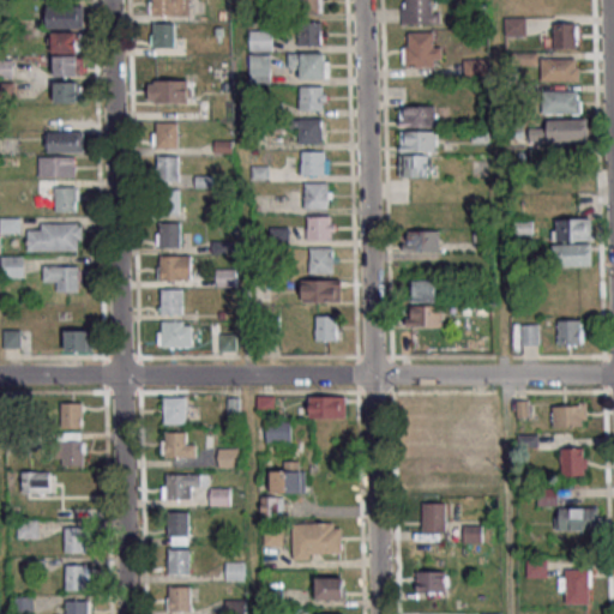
[(188,0),(151,0),(151,16),(190,16),(188,0)]
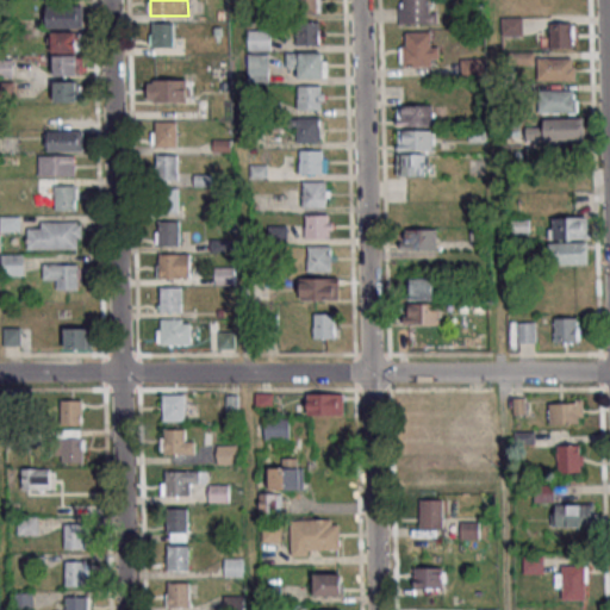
[(293,0),(293,13),(321,13),(321,0),(293,0)]
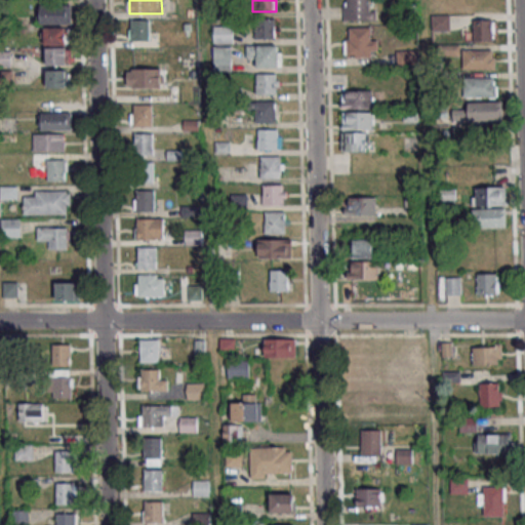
[(369,0),(344,0),(345,21),(376,21),(376,10),(370,10),(369,0)]
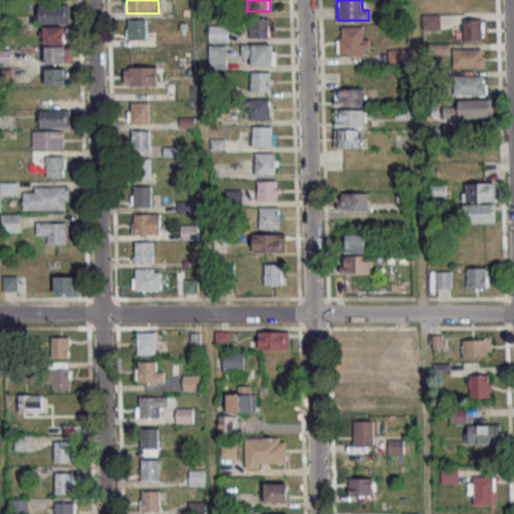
[(70,4),(39,4),(39,23),(70,23),(70,4)]
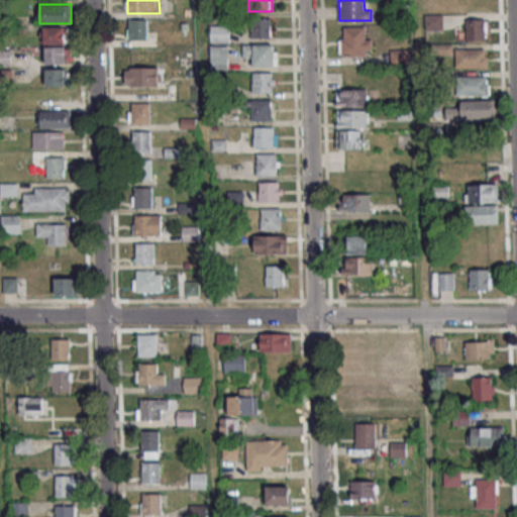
[(425,15),(425,29),(442,29),(442,14),(425,15)]
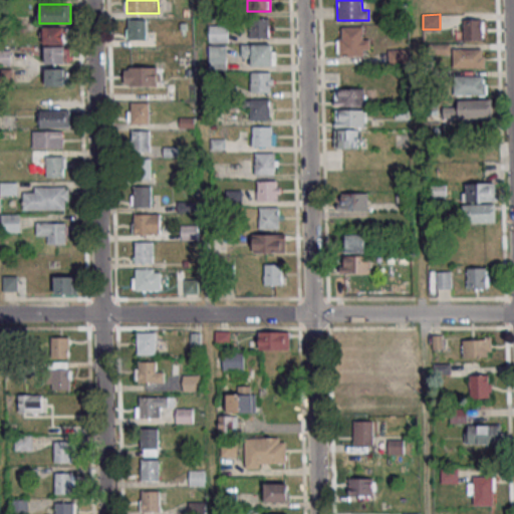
[(269,18),(250,18),(250,38),(269,38),(269,18)]
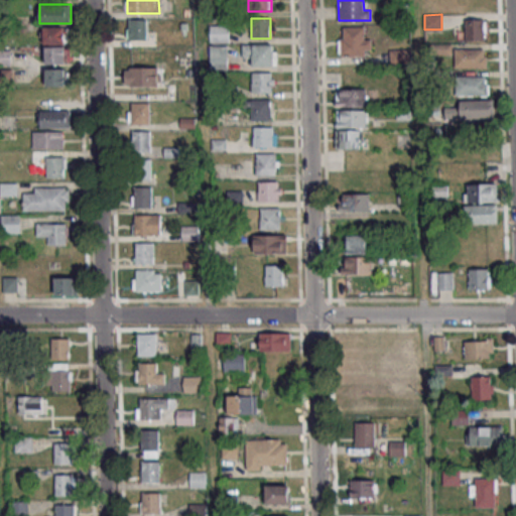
[(127,39),(146,39),(146,19),(127,19),(127,39)]
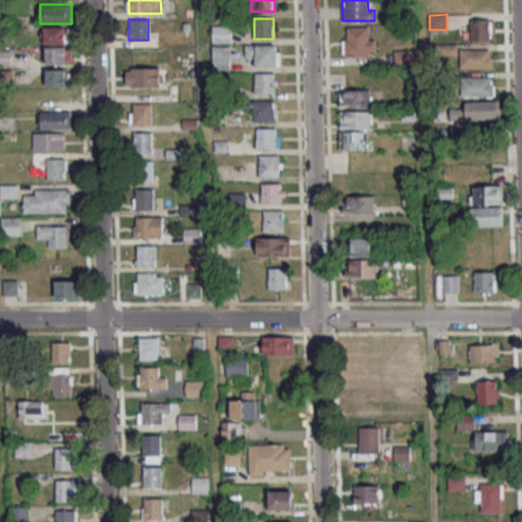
[(490,42),(490,19),(471,19),(470,41),(490,42)]
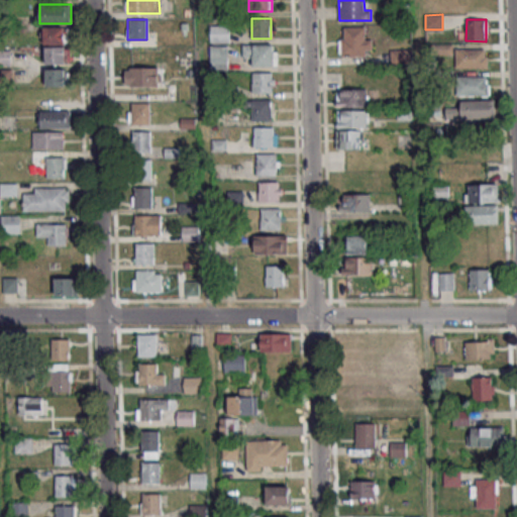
[(229,25),(210,25),(210,42),(229,42),(229,25)]
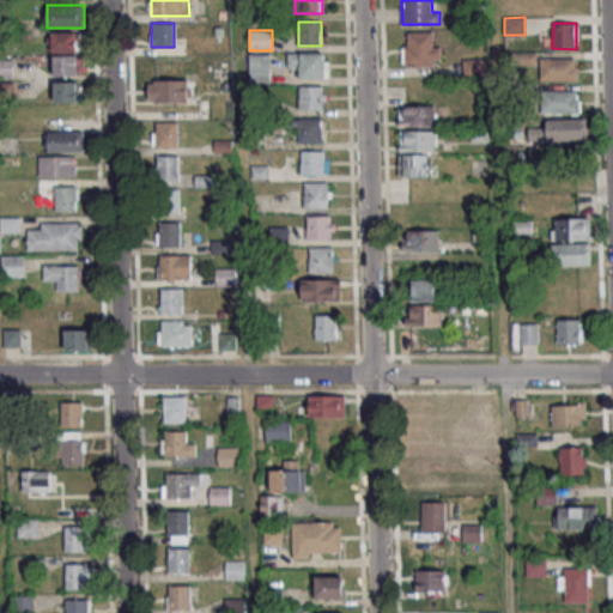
[(434,31),(402,31),(402,66),(442,66),(442,43),(434,43),(434,31)]
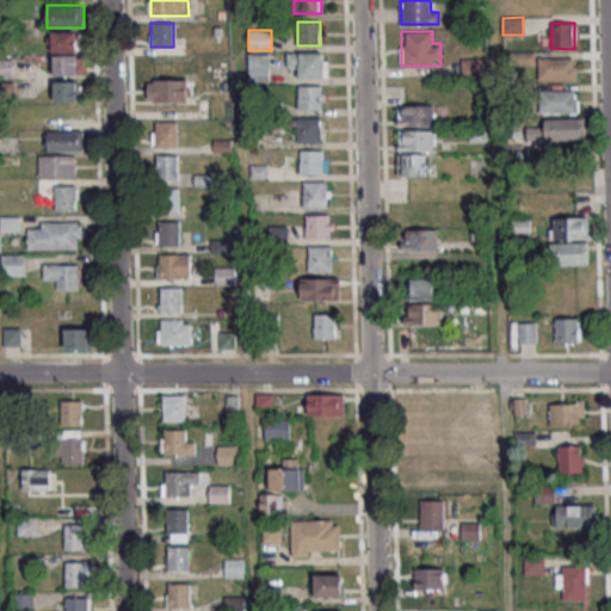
[(327,53),(288,53),(288,67),(297,67),(297,78),(327,78),(327,53)]
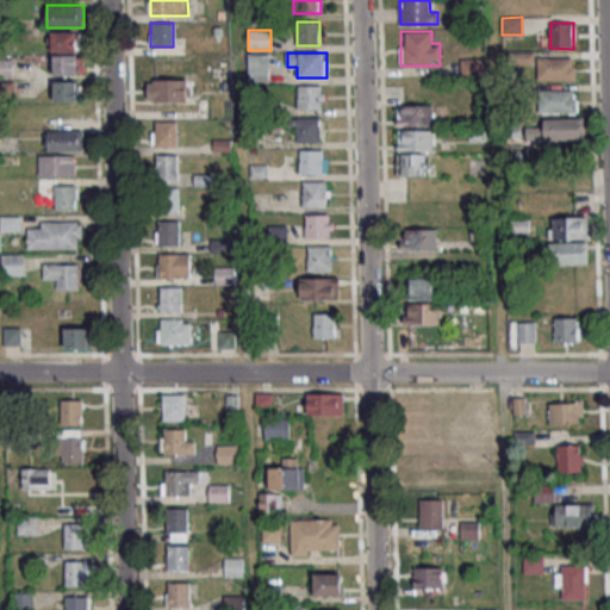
[(53,55),(53,75),(81,75),(81,55),(53,55)]
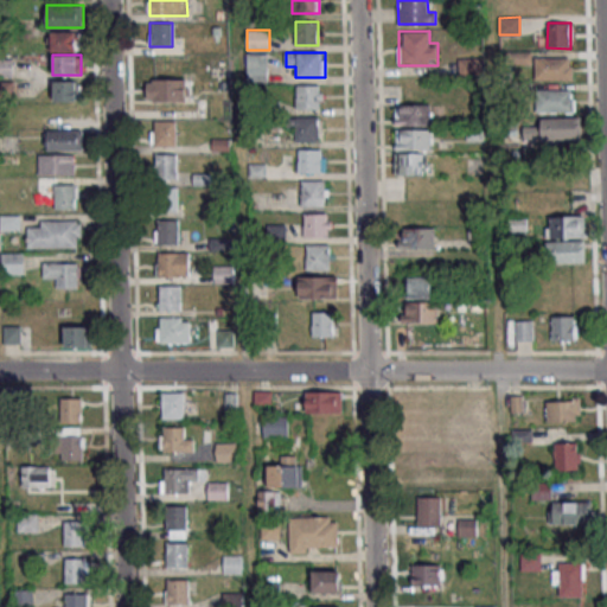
[(267,83),(267,55),(247,55),(247,83),(267,83)]
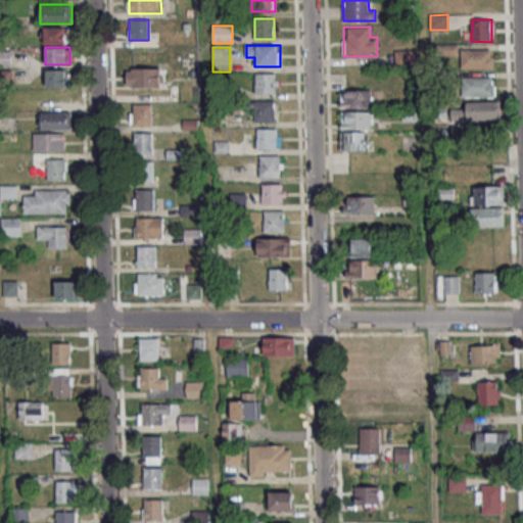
[(462,50),(462,68),(490,68),(490,50),(462,50)]
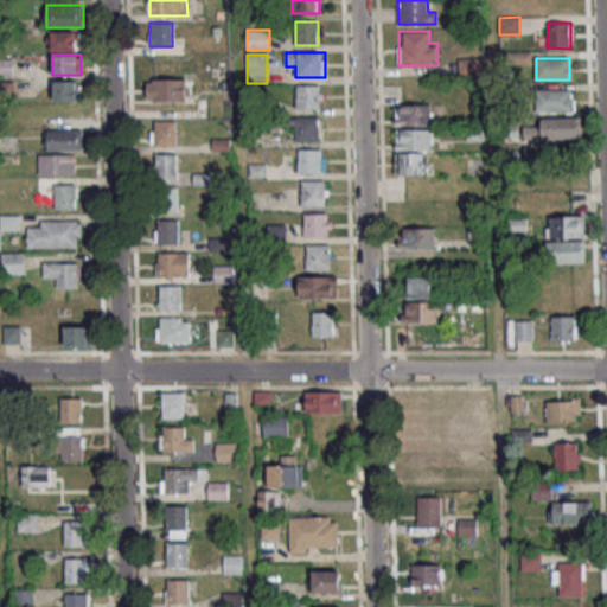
[(460,75),(480,75),(480,59),(460,59),(460,75)]
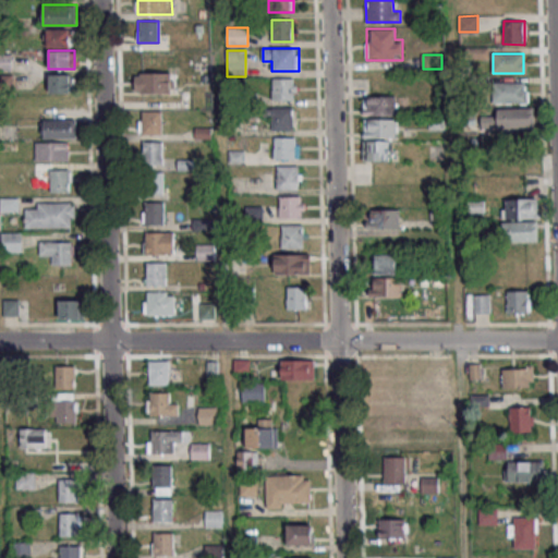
[(173,73),(134,73),(134,93),(173,93),(173,73)]
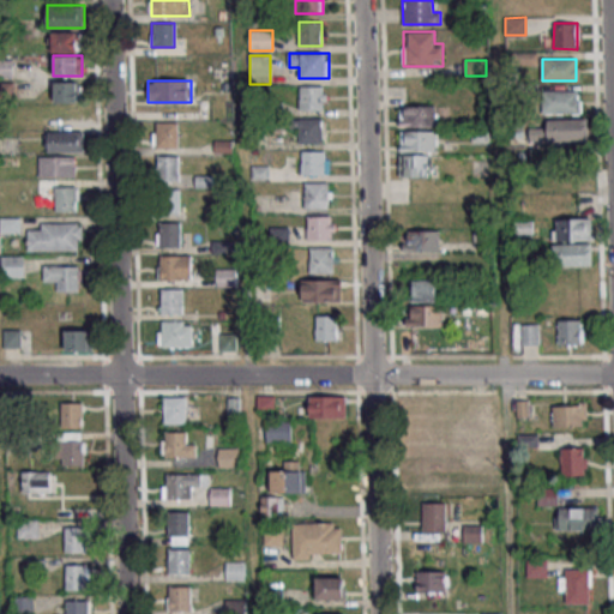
[(324,109),(323,85),(299,86),(300,110),(324,109)]
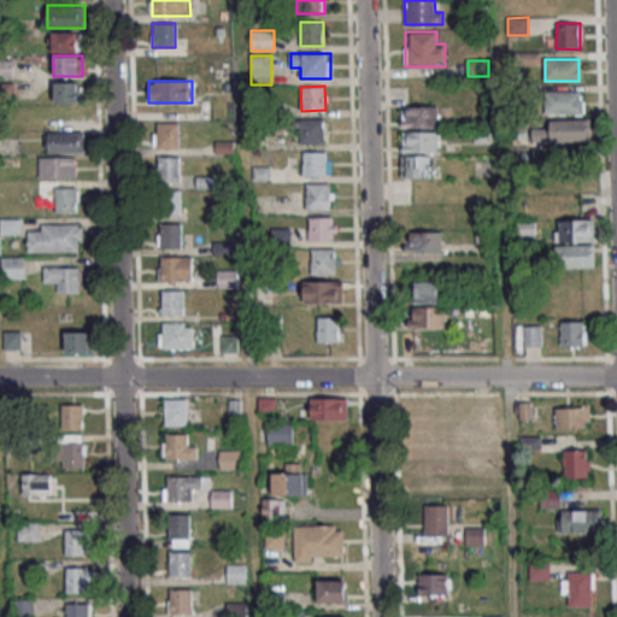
[(583,92),(545,92),(545,115),(583,115),(583,92)]
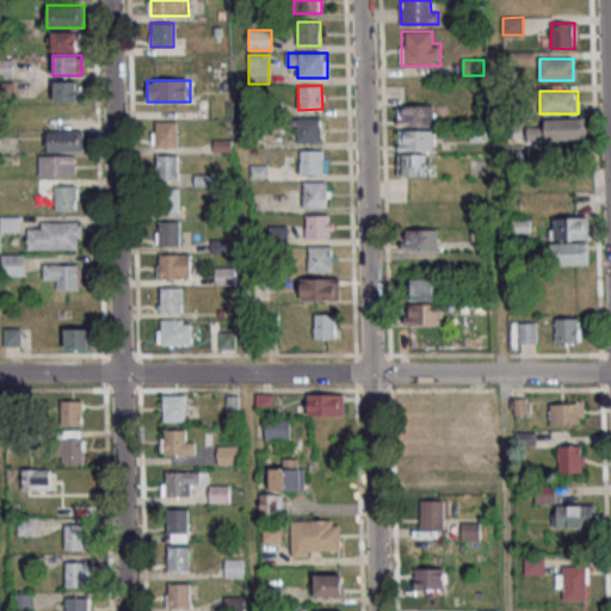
[(434,105),(399,105),(399,125),(434,125),(434,105)]
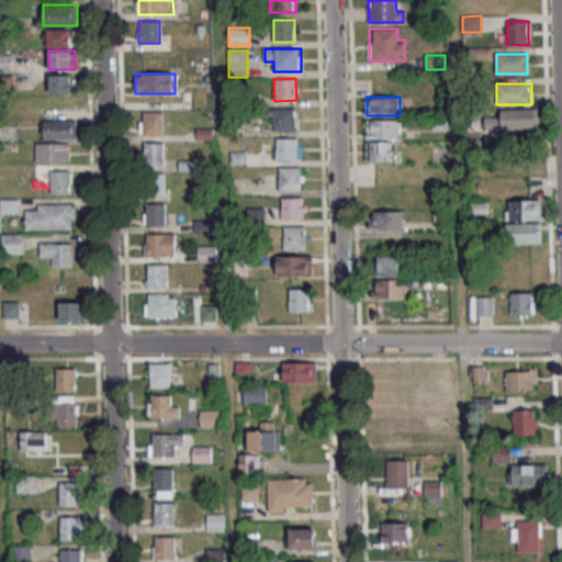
[(295,108),(265,108),(265,119),(273,119),(273,131),(295,131),(295,108)]
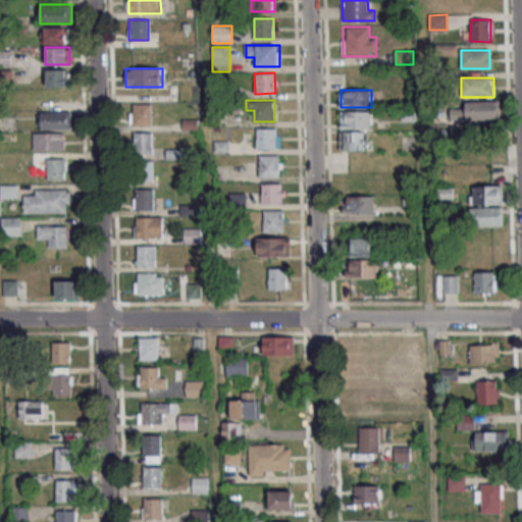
[(464,101),(464,120),(499,120),(499,101),(464,101)]
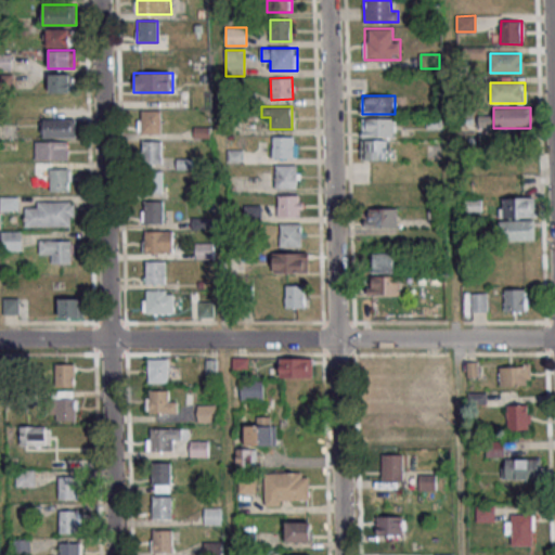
[(139,132),(160,132),(160,110),(139,110),(139,132)]
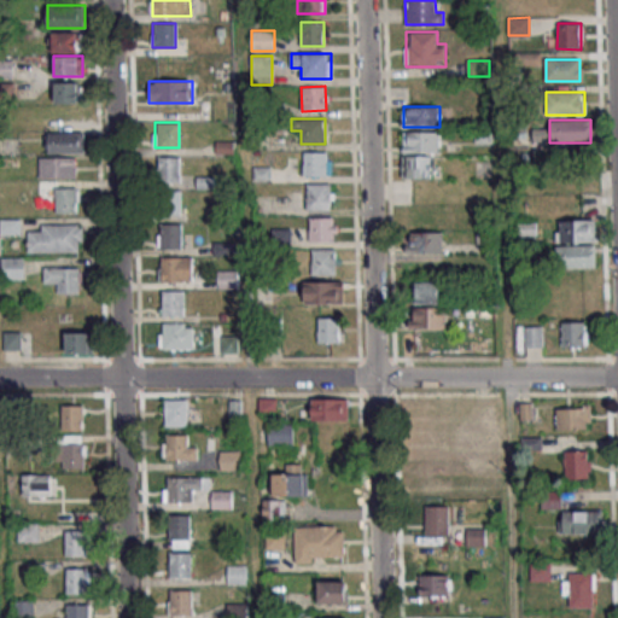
[(48,152),(85,152),(85,133),(48,133),(48,152)]
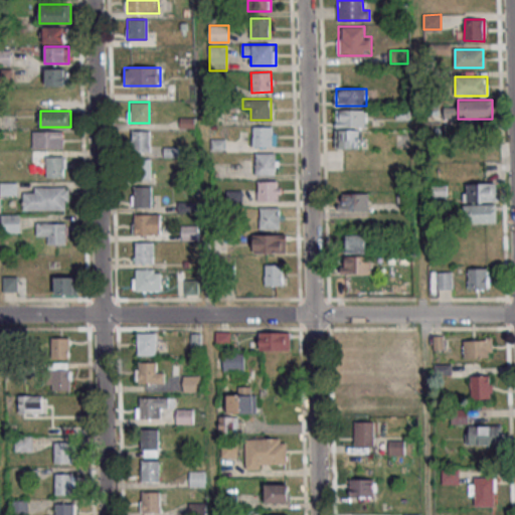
[(366,128),(366,111),(336,111),(336,128),(366,128)]
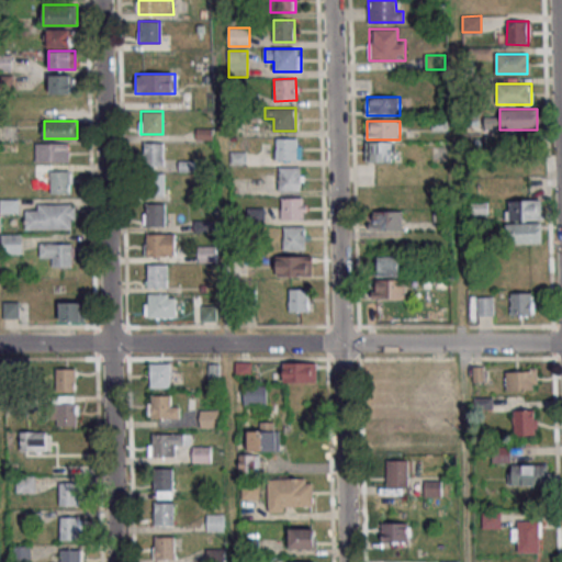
[(301,160),(301,138),(277,138),(277,160),(301,160)]
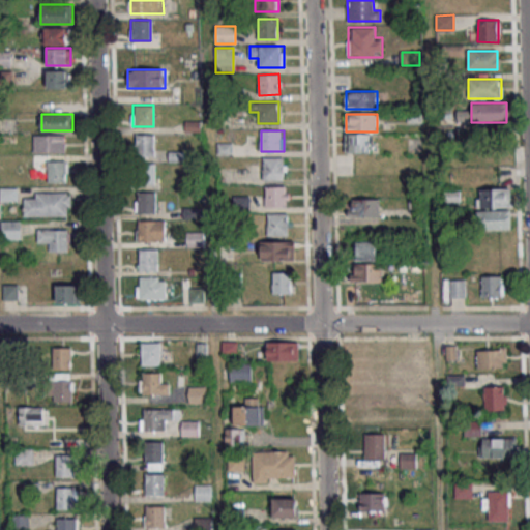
[(347,152),(370,152),(370,134),(347,134),(347,152)]
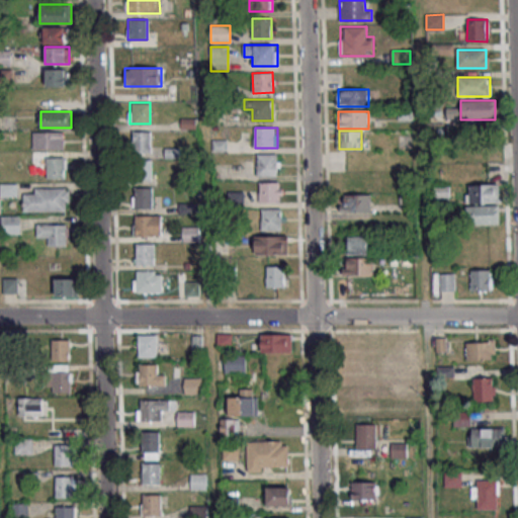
[(63,132),(32,132),(32,149),(63,149),(63,132)]
